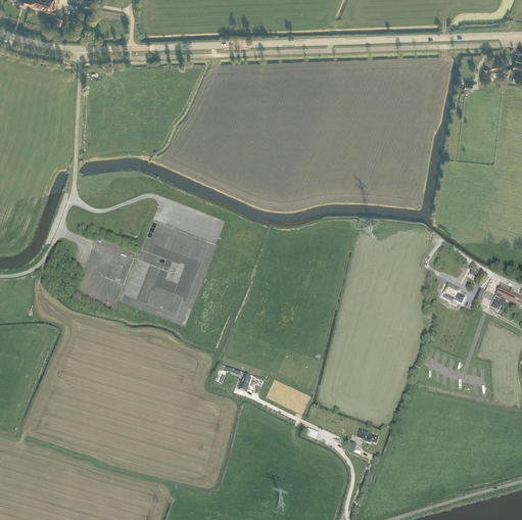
[(18,0),(29,3),(28,4),(53,11),(54,6),(55,0),(18,0)]
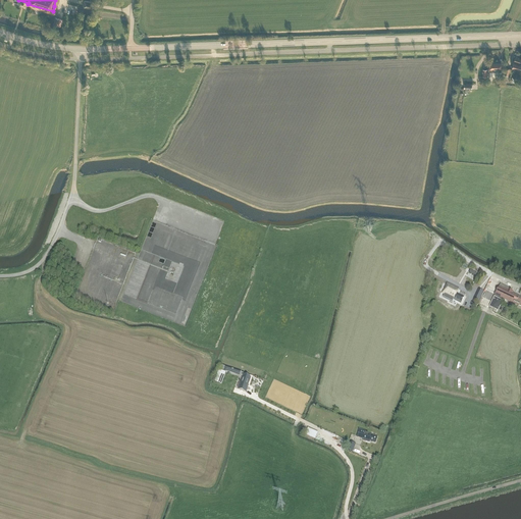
[(54,14),(52,21),(59,23),(61,16),(54,14)]
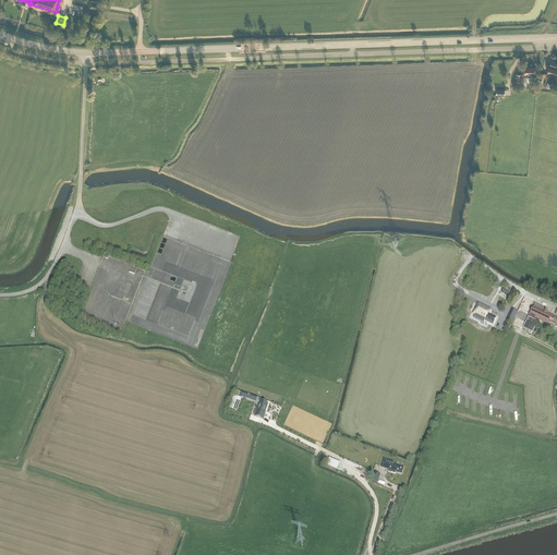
[(556,65),(556,60),(549,58),(546,70),(553,72),(555,65),(556,65)]
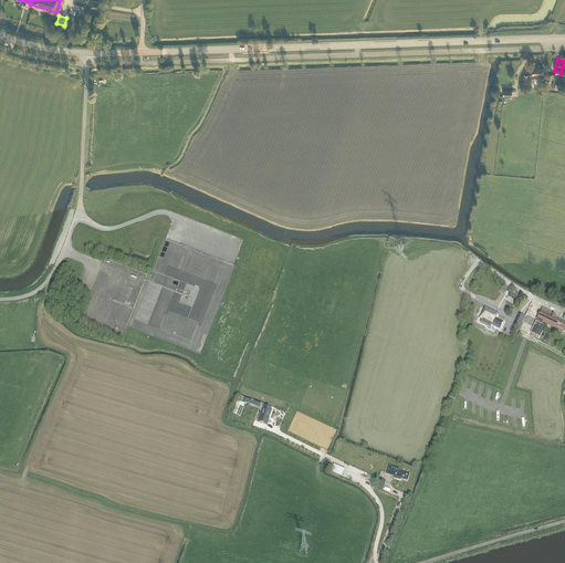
[(529,75),(530,75),(543,75),(543,65),(530,65),(530,72),(529,72),(529,75)]
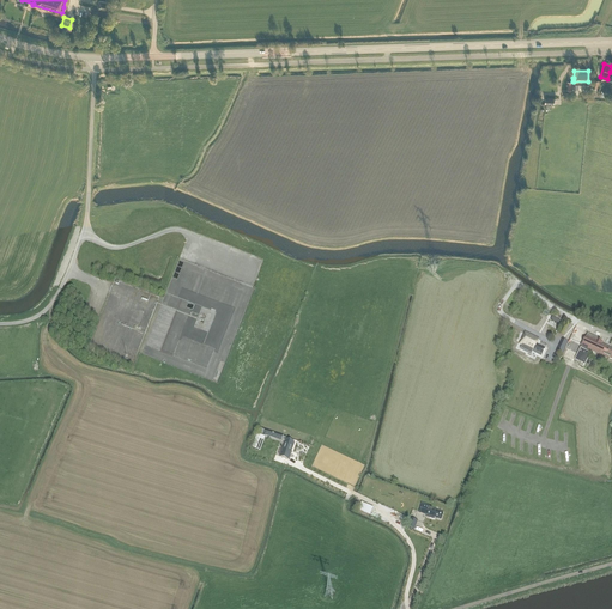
[(534,320),(529,326),(537,330),(540,323),(534,320)]
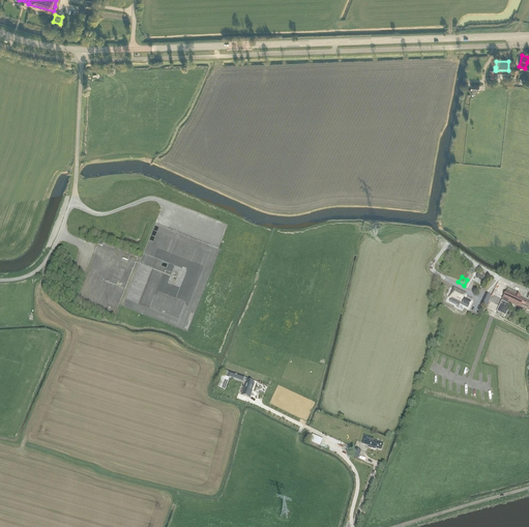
[(448,298),(458,303),(459,301),(467,305),(470,299),(462,295),(464,291),(452,285),(448,294),(450,295),(448,298)]
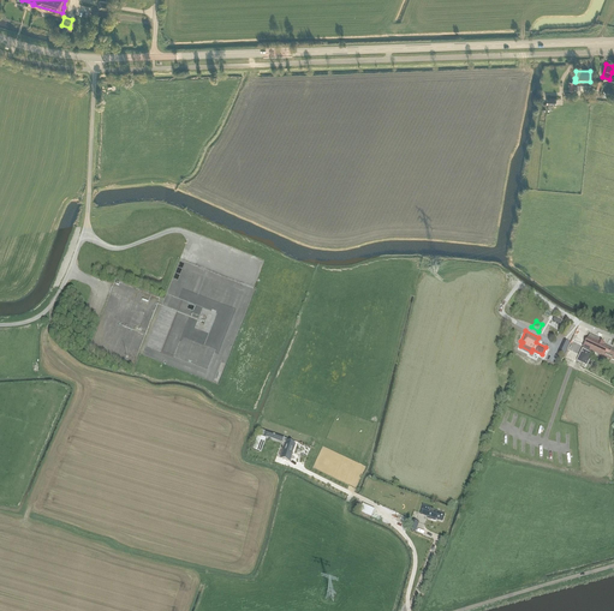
[(588,330),(576,357),(582,360),(580,363),(584,365),(585,361),(592,348),(610,357),(613,358),(613,354),(613,347),(610,347),(612,346),(602,341),(603,340),(598,337),(598,336),(588,330)]
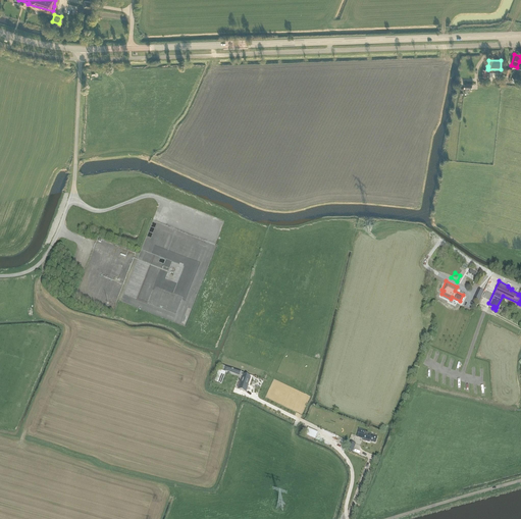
[(224,364),(223,367),(238,372),(239,368),(224,363),(224,364)]
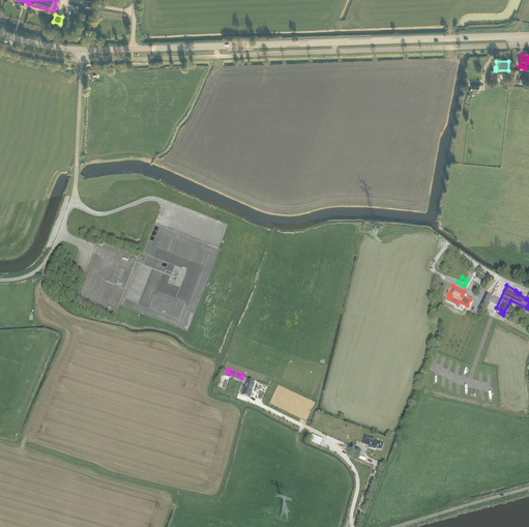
[(228,375),(222,373),(217,384),(224,386),(228,375)]
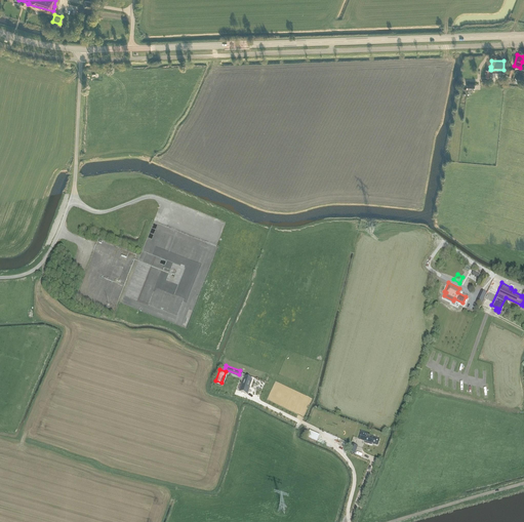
[(241,382),(239,389),(246,391),(245,392),(246,392),(251,376),(250,376),(250,377),(248,376),(249,375),(246,373),(245,375),(244,374),(242,378),(241,382)]
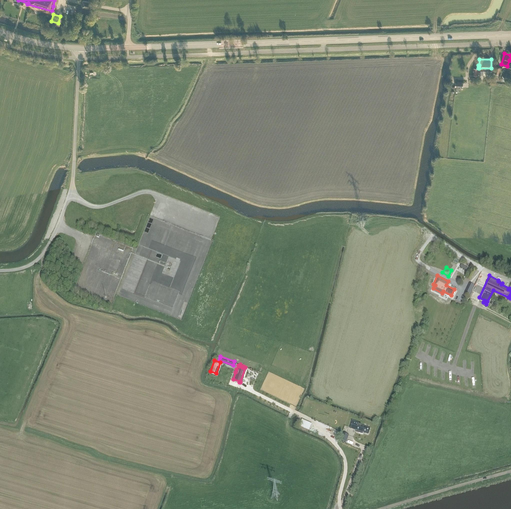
[(308,428),(310,423),(300,418),(297,423),(308,428)]
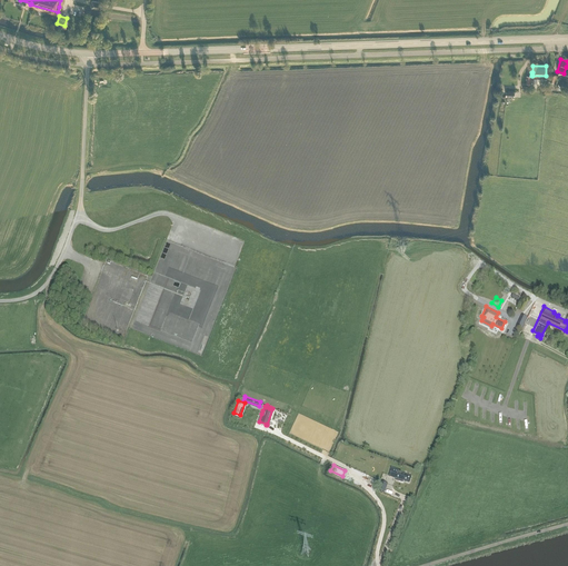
[(387,473),(395,476),(398,476),(397,478),(401,479),(402,478),(408,479),(410,474),(397,469),(397,467),(390,465),(387,473)]
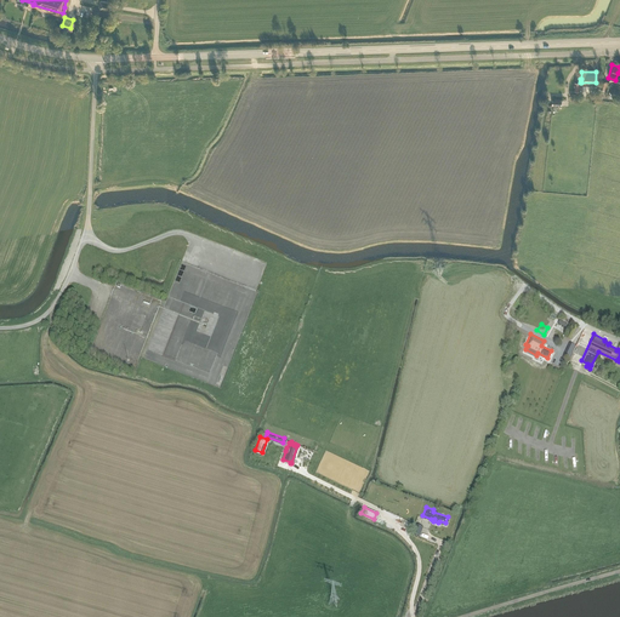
[(421,524),(414,521),(410,531),(417,533),(421,524)]
